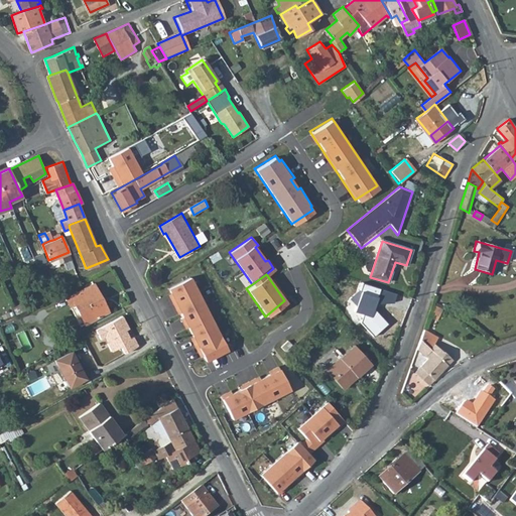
[(225,349),(188,275),(166,287),(204,360),(225,349)]
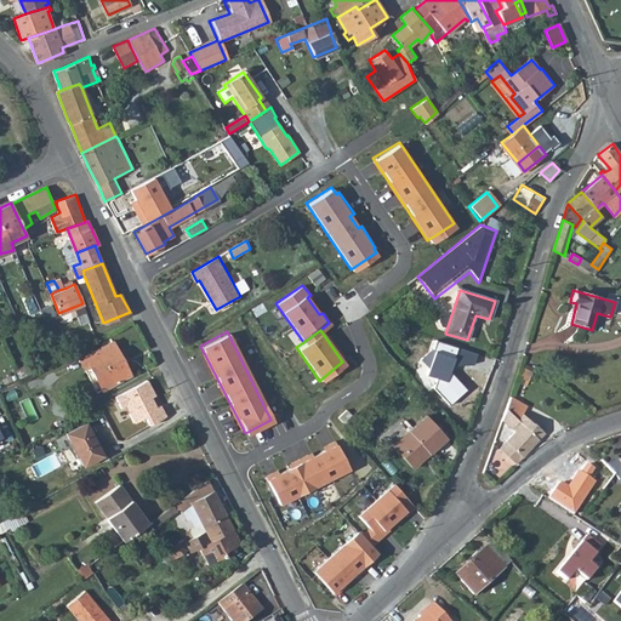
[(119,363),(123,360),(113,341),(80,358),(85,368),(90,365),(102,389),(127,377),(119,363)]
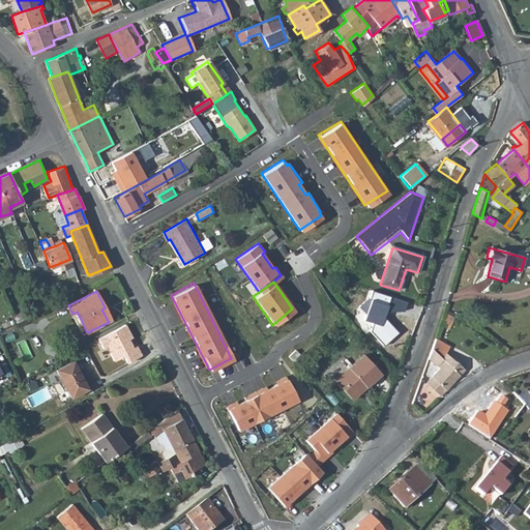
[(464,369),(455,360),(454,360),(450,365),(442,358),(446,354),(449,351),(436,339),(427,365),(429,369),(433,363),(438,369),(427,382),(435,390),(440,385),(445,389),(464,369)]
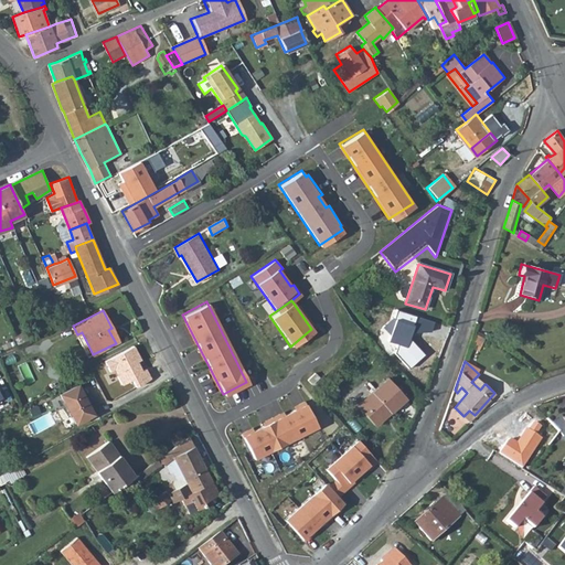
[(390,412),(406,398),(387,376),(356,404),(373,424),(388,411),(390,412)]
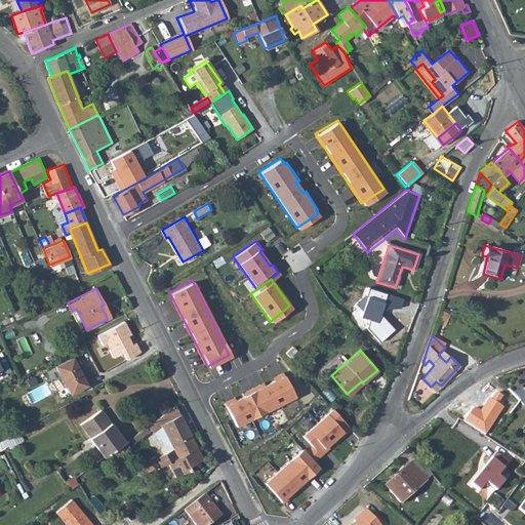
[(442,351),(438,355),(446,362),(450,357),(442,351)]
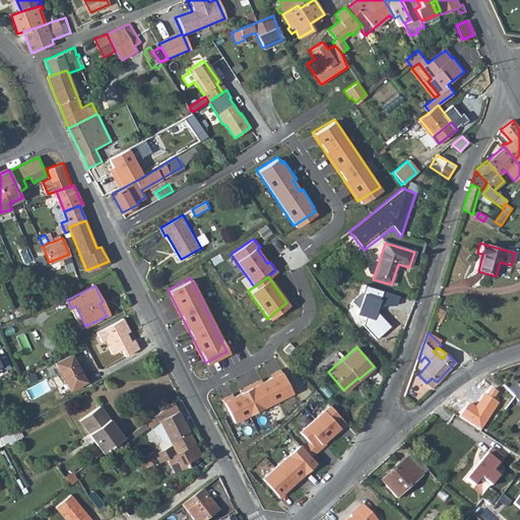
[(88,381),(74,353),(59,362),(73,389),(88,381)]
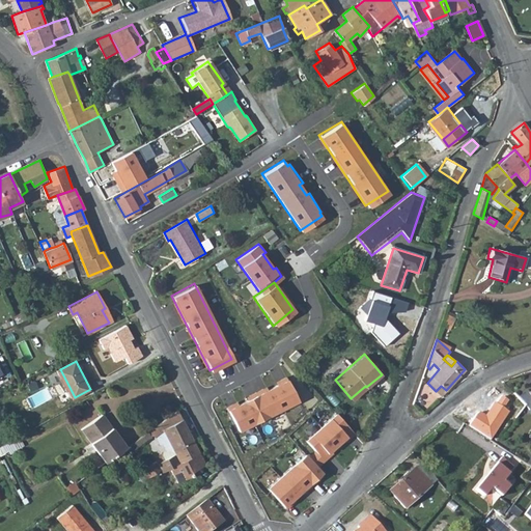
[(285,379),(225,408),(236,429),(296,399),(285,379)]
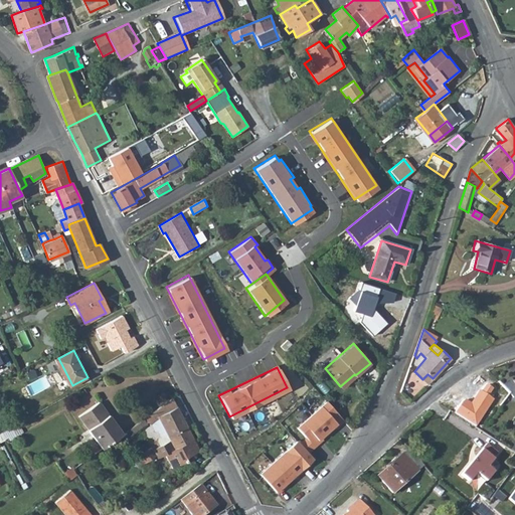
[(211,394),(228,382),(223,374),(205,386),(211,394)]
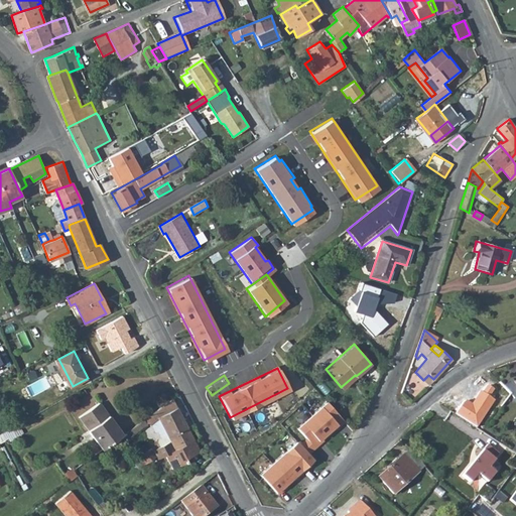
[(500,381),(489,396),(502,406),(511,393),(500,381)]
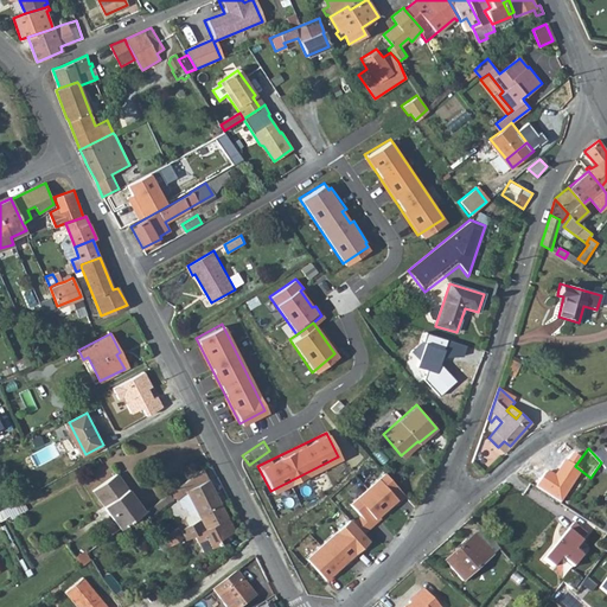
[(219,503),(204,470),(189,480),(189,481),(168,496),(168,494),(145,511),(149,517),(172,500),(171,498),(173,497),(176,499),(177,498),(186,492),(191,502),(197,513),(219,503)]
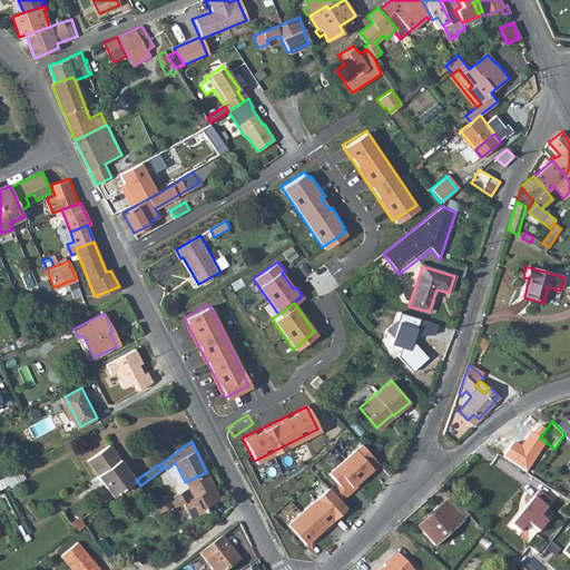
[(109,443),(88,459),(92,467),(115,451),(109,443)]
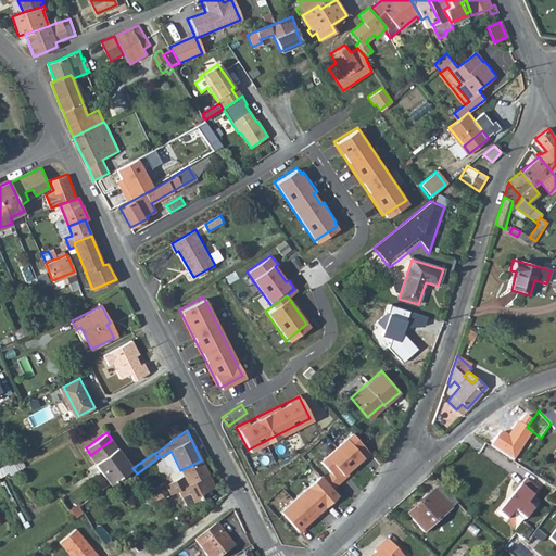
[(370,455),(350,432),(318,459),(329,471),(339,482),(370,455)]
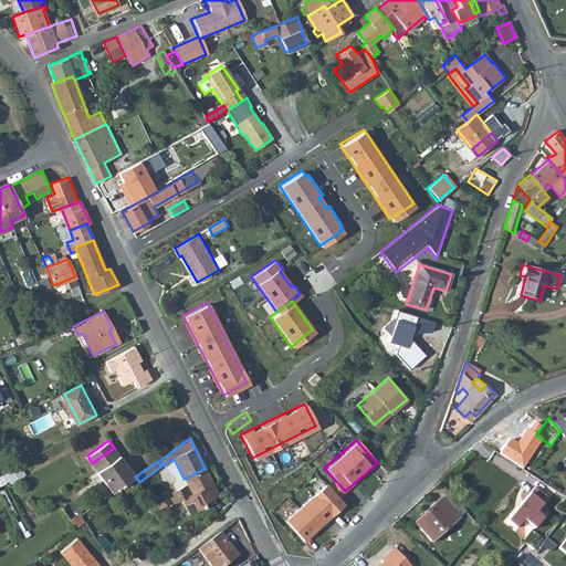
[(114,448),(92,463),(112,492),(134,477),(125,463),(122,465),(116,457),(119,456),(114,448)]
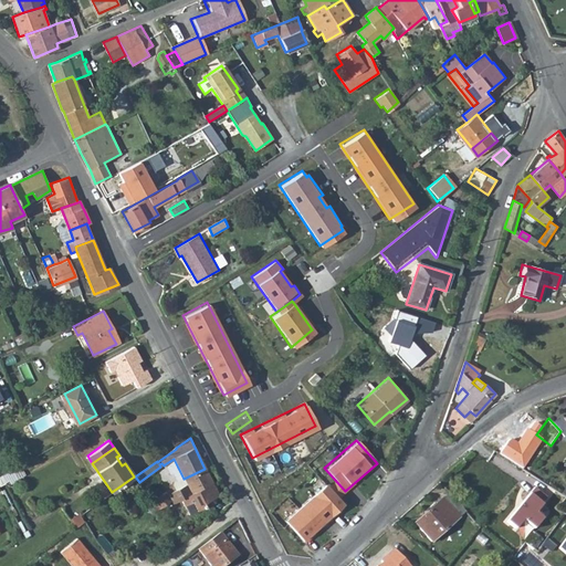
[(186,483),(184,479),(178,468),(174,459),(165,464),(169,473),(173,474),(176,481),(174,482),(173,484),(175,489),(186,483)]
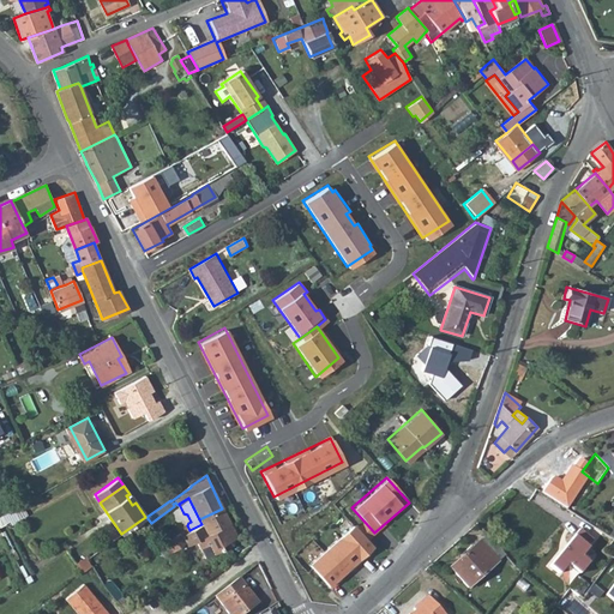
[(0,517),(0,529),(11,523),(12,524),(28,515),(23,505),(0,517)]
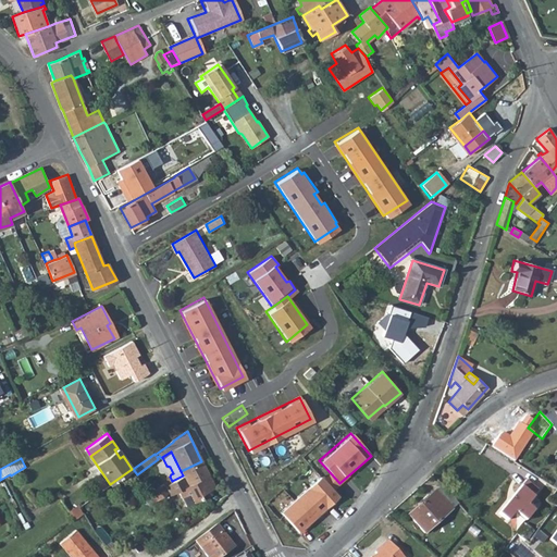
[(163,483),(150,493),(156,500),(169,492),(171,495),(178,491),(185,505),(201,497),(199,494),(214,486),(201,461),(181,471),(183,475),(172,481),(165,485),(163,483)]
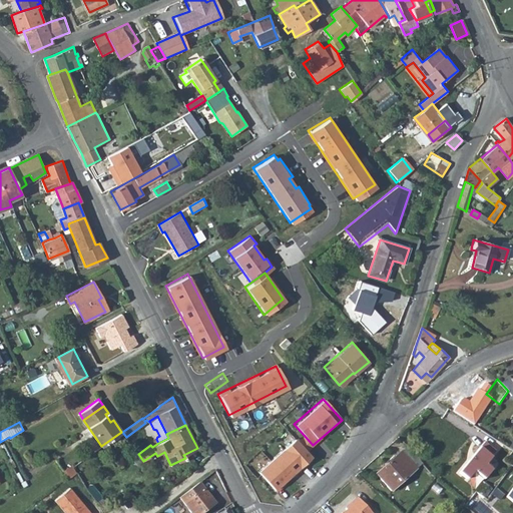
[(304,435),(297,441),(306,451),(313,445),(304,435)]
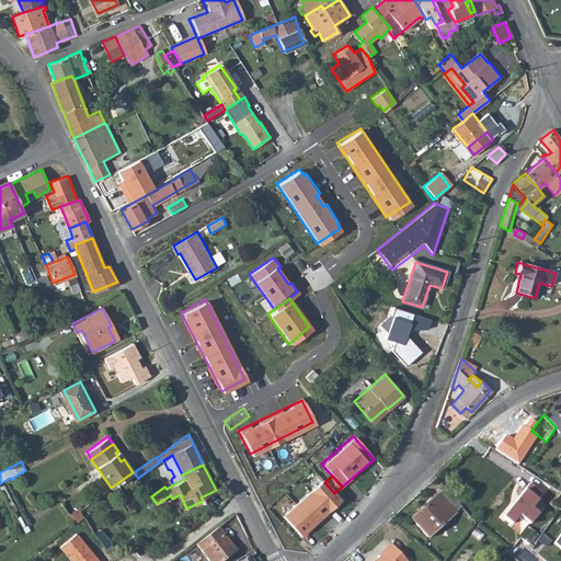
[(324,482),(321,478),(279,514),(301,537),(339,499),(334,493),(324,482)]
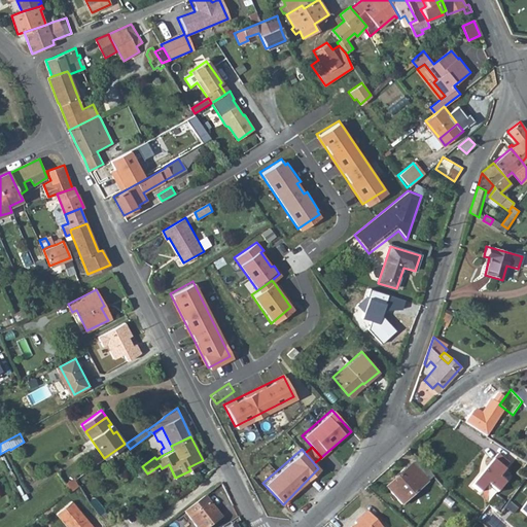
[(501,477),(511,460),(495,451),(473,487),(483,492),(487,484),(500,491),(506,480),(501,477)]
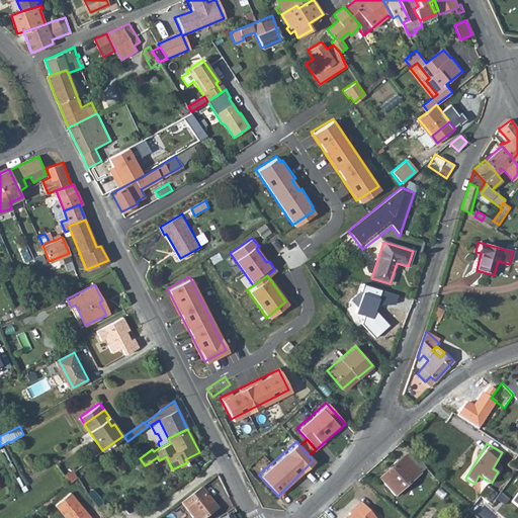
[(418,475),(425,469),(419,462),(412,454),(406,460),(418,475)]
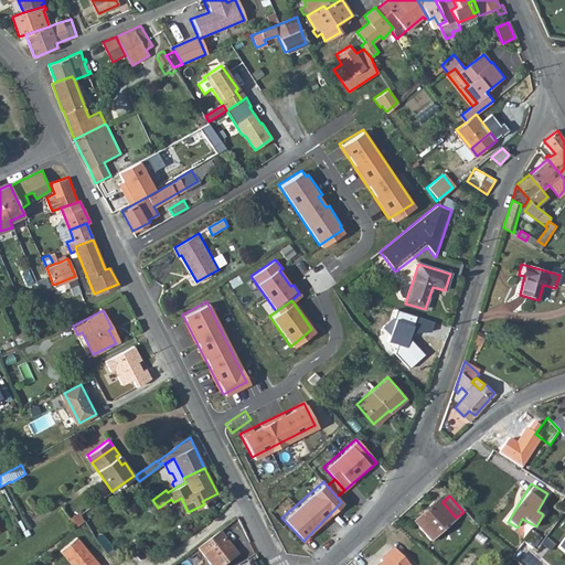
[(443,502),(439,499),(412,523),(429,542),(456,518),(443,502)]
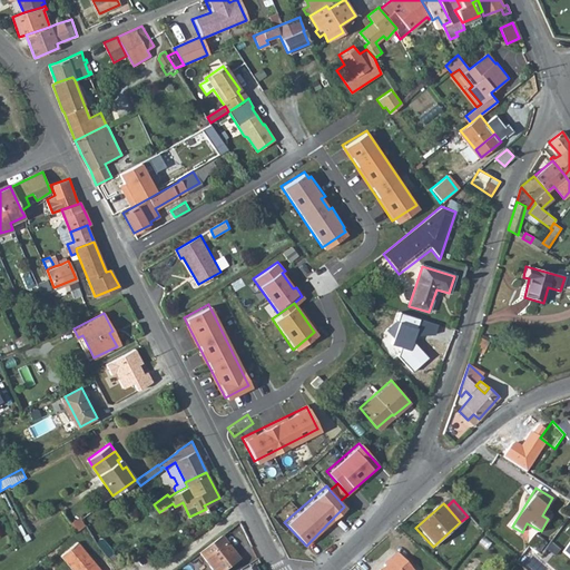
[(77,532),(86,526),(81,519),(79,516),(70,523),(77,532)]
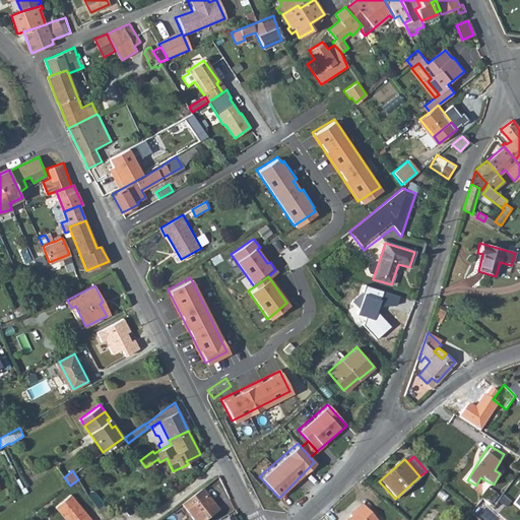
[(204,519),(217,510),(202,489),(182,505),(194,519),(204,519)]
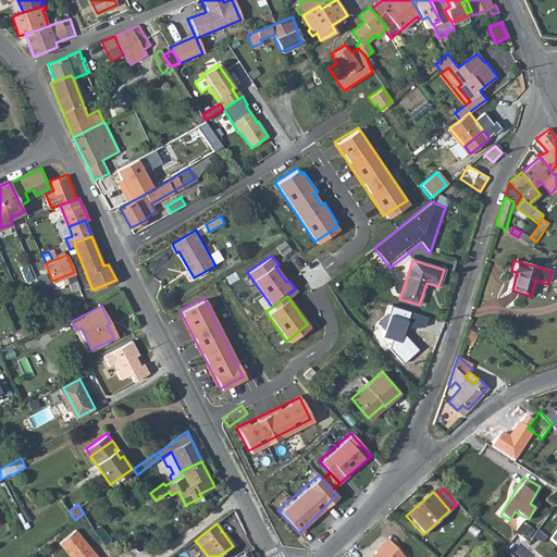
[(527,537),(532,531),(524,523),(518,531),(527,537)]
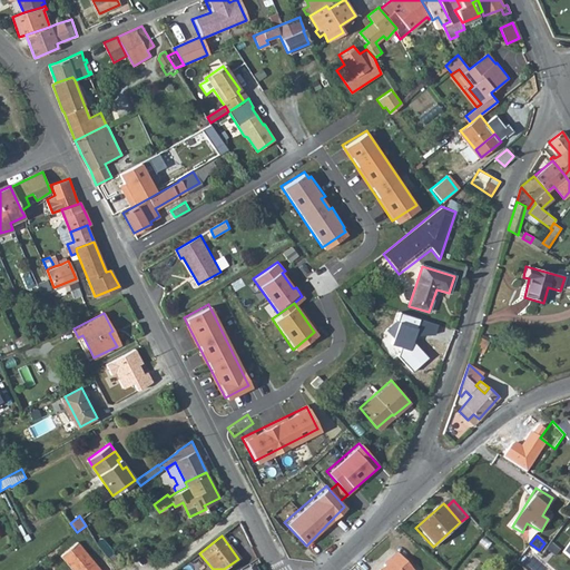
[(101,569),(79,541),(62,554),(75,569),(101,569)]
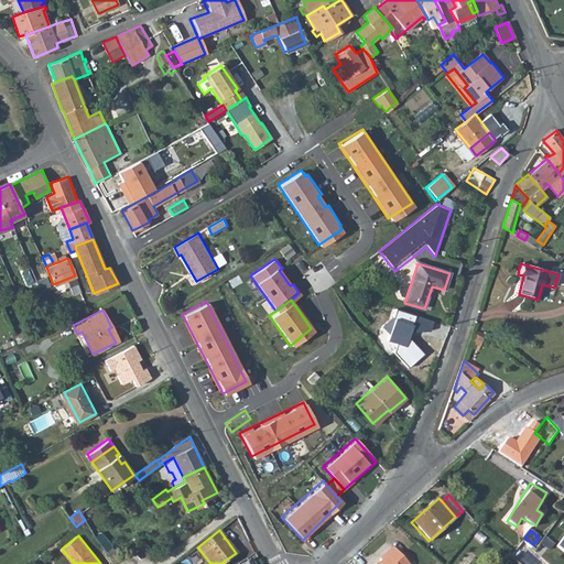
[(514,552),(522,557),(532,548),(523,540),(520,544),(516,550),(514,552)]
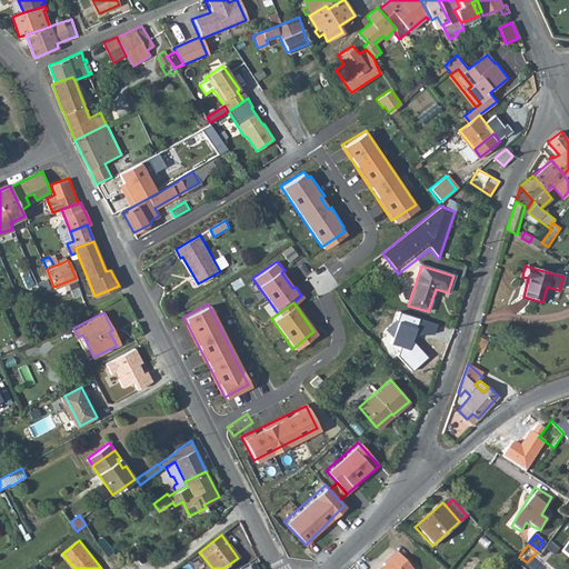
[(412,568),(397,550),(382,562),(385,565),(379,568),(412,568)]
